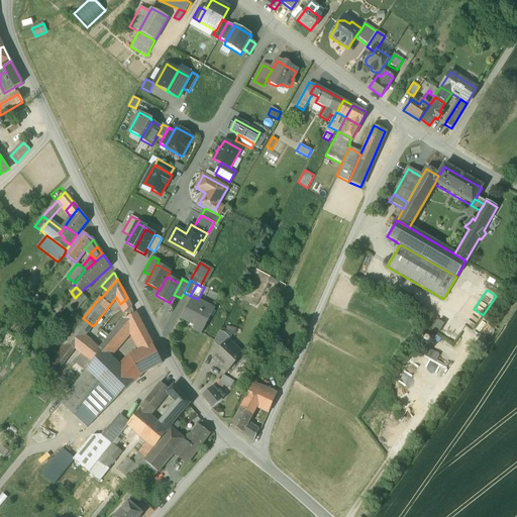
[(80,293),(75,298),(68,306),(75,312),(86,299),(80,293)]
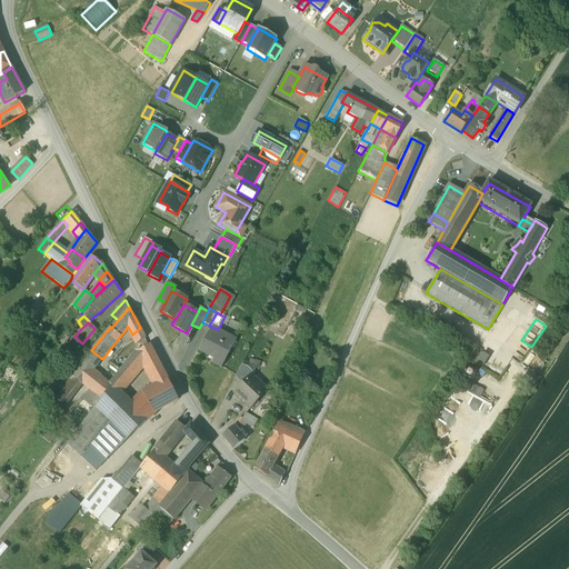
[(218,329),(211,327),(199,351),(213,359),(211,362),(221,368),(237,339),(218,329)]
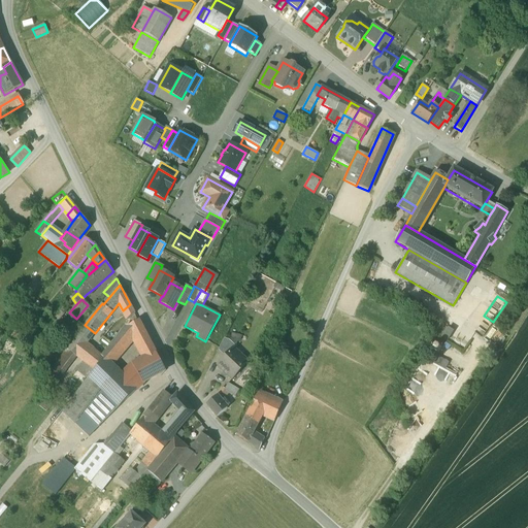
[(130,304),(123,310),(128,320),(135,314),(130,304)]
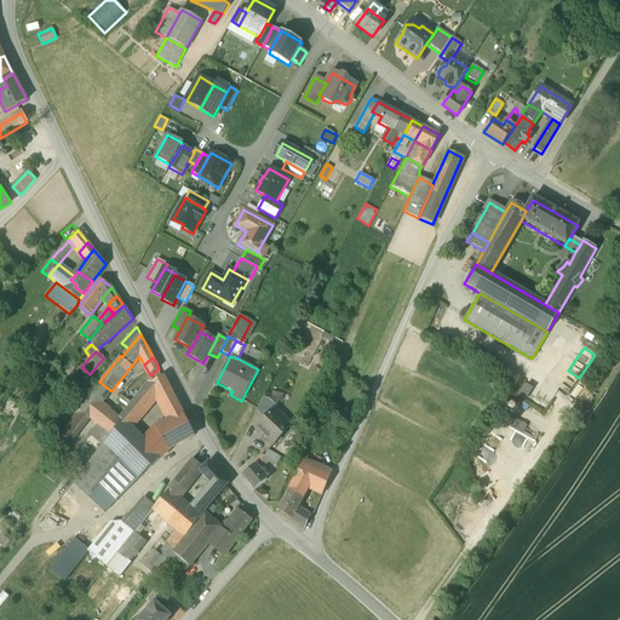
[(79,366),(73,361),(68,369),(72,373),(79,366)]
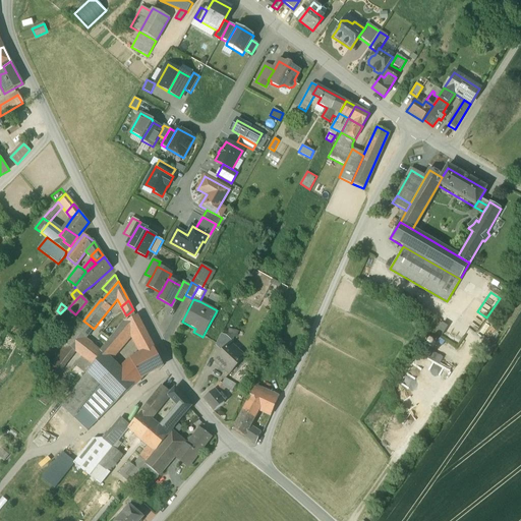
[(137,317),(121,326),(110,339),(109,341),(100,351),(103,353),(108,359),(130,336),(136,340),(147,336),(137,317)]
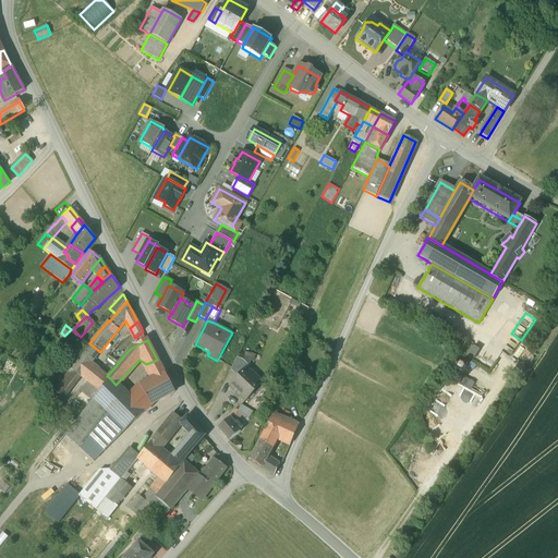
[(89,343),(80,356),(89,364),(100,352),(89,343)]
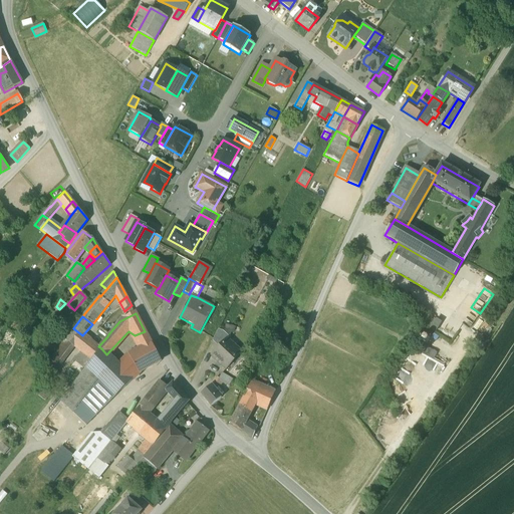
[(437,332),(441,321),(433,317),(428,328),(437,332)]
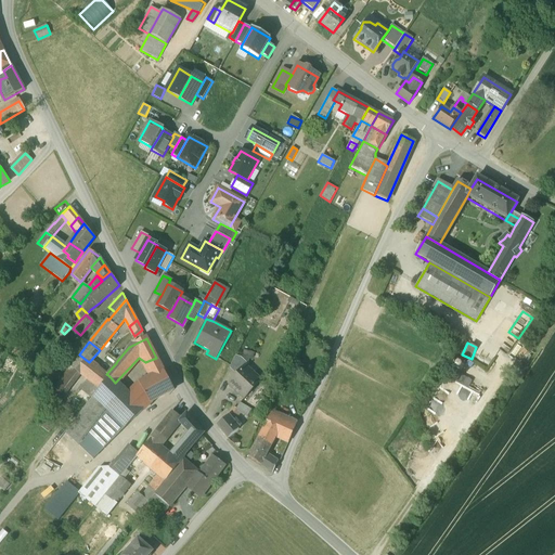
[(89,362),(79,355),(71,366),(80,375),(88,381),(90,383),(101,371),(98,368),(89,362)]
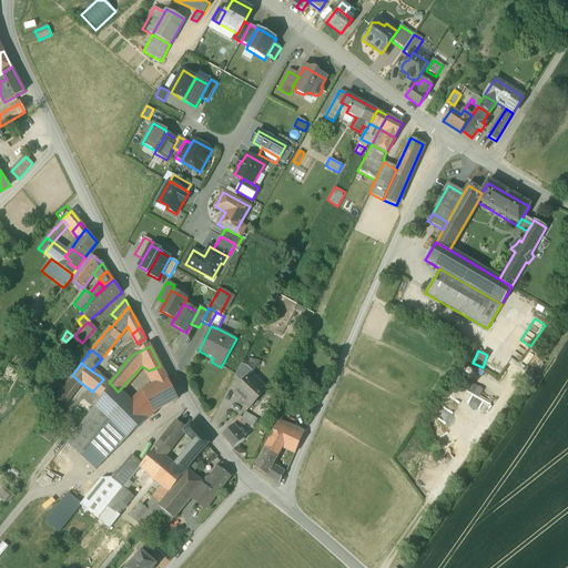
[(111,363),(100,376),(103,379),(109,383),(119,372),(120,369),(111,363)]
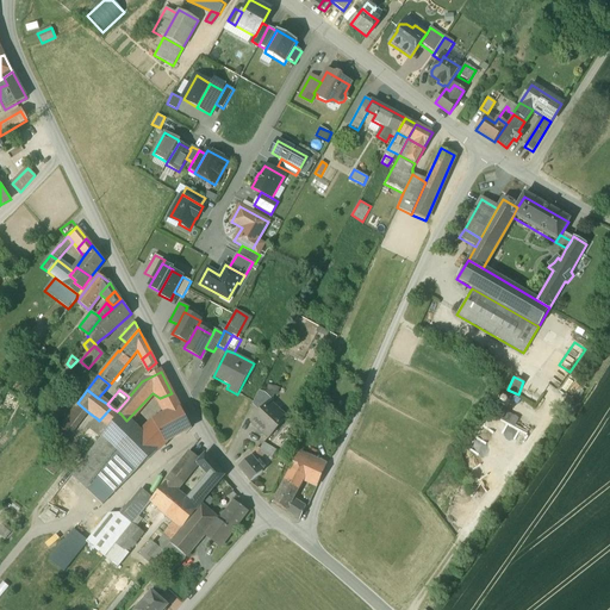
[(265,393),(259,391),(251,404),(261,412),(266,408),(267,408),(273,402),(265,393)]
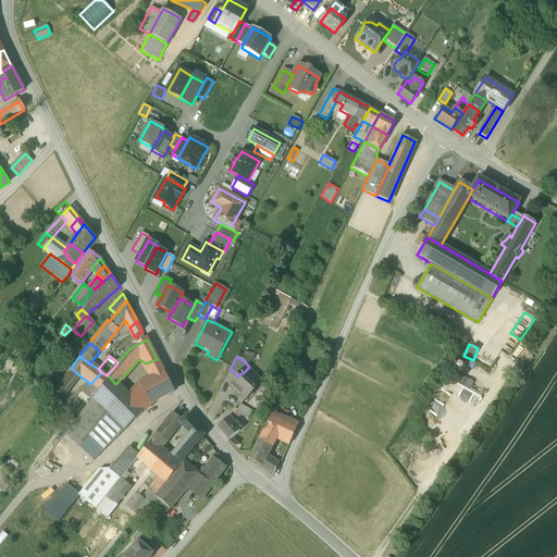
[(157,359),(146,363),(152,378),(164,371),(157,359)]
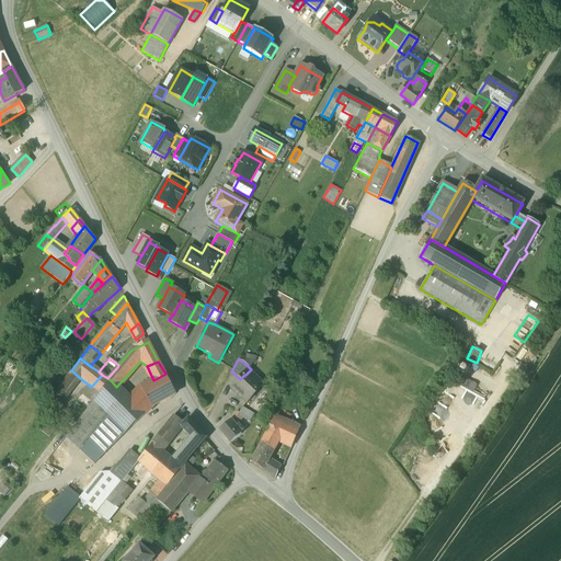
[(71,370),(52,397),(58,403),(61,405),(81,379),(71,370)]
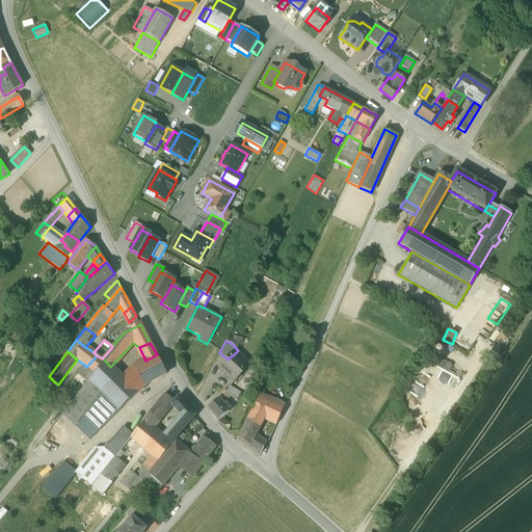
[(157,354),(145,361),(147,363),(134,369),(143,388),(148,386),(147,383),(166,373),(157,354)]
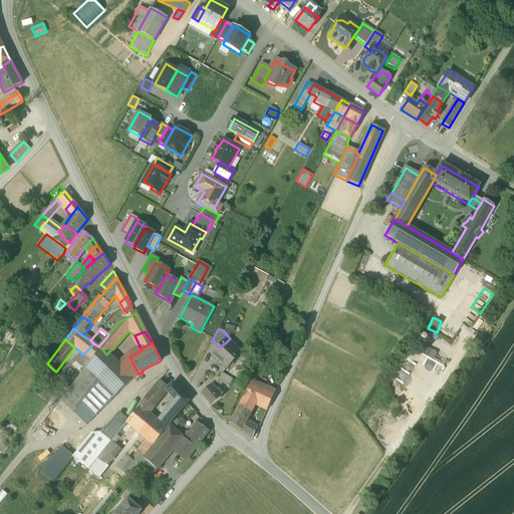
[(93,343),(83,354),(91,360),(101,348),(98,346),(93,343)]
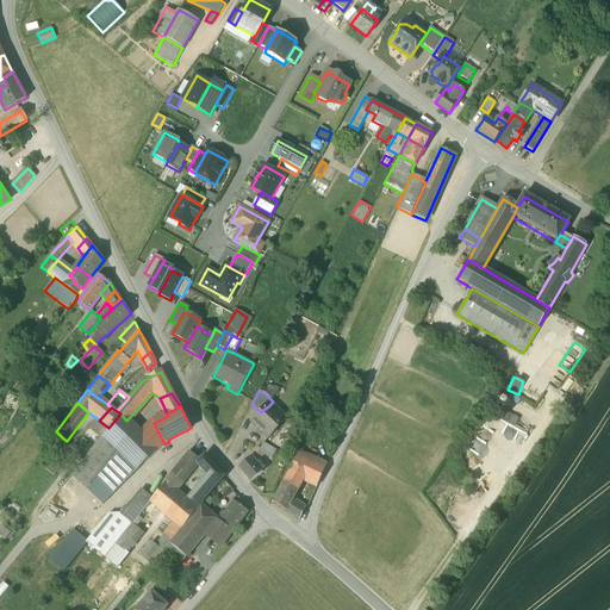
[(267,408),(266,408),(261,412),(253,422),(269,439),(287,419),(279,411),(274,415),(267,408)]
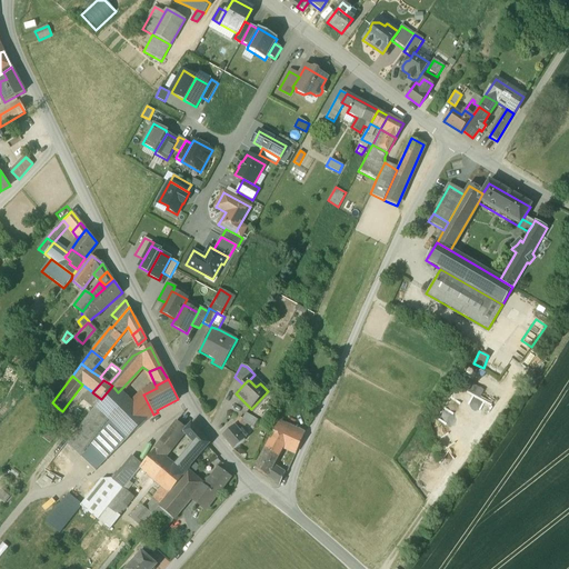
[(480,398),(483,390),(472,383),(468,390),(480,398)]
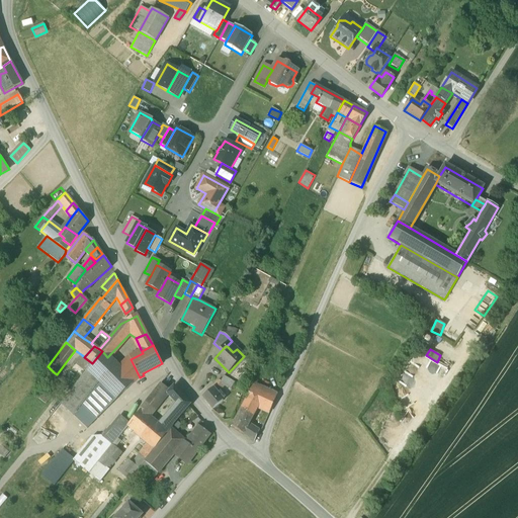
[(107,357),(102,351),(92,363),(88,368),(100,382),(117,400),(133,383),(119,370),(107,357)]
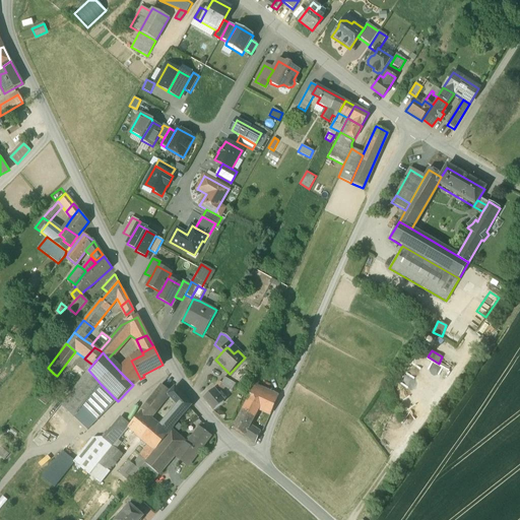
[(88,370),(92,365),(84,359),(82,356),(75,365),(85,373),(88,370)]
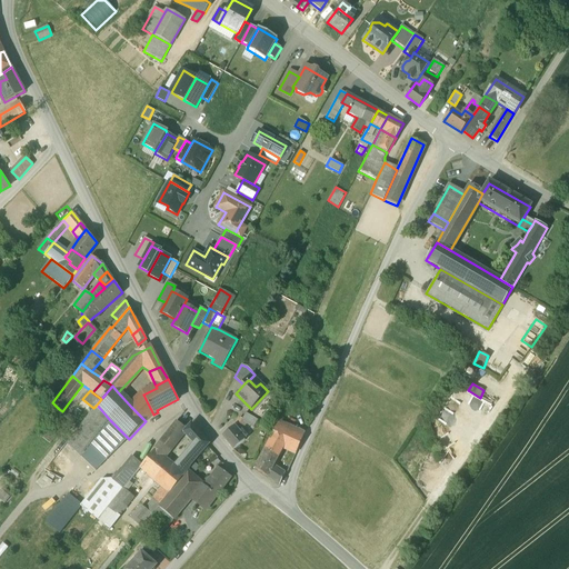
[(143,395),(131,407),(146,421),(153,415),(143,395)]
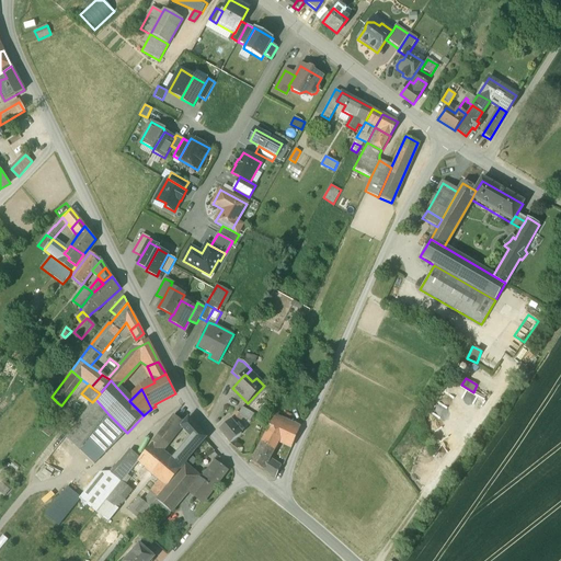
[(52,397),(44,408),(52,413),(58,403),(52,397)]
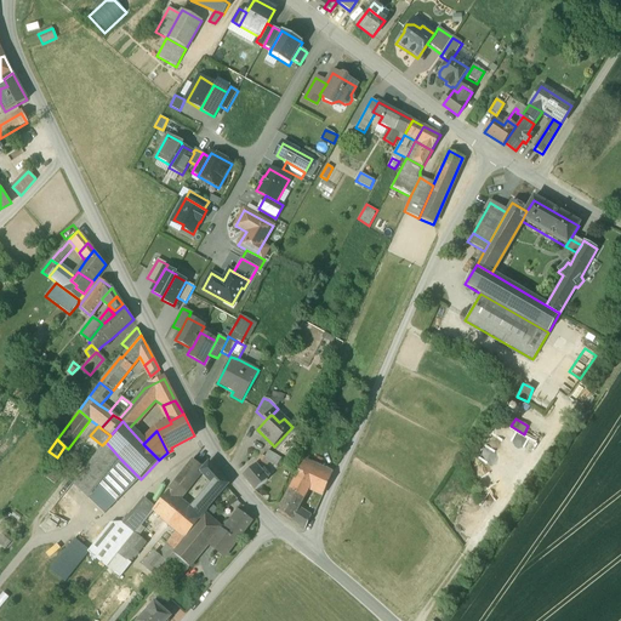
[(106,442),(102,445),(73,484),(87,500),(98,486),(120,459),(106,442)]
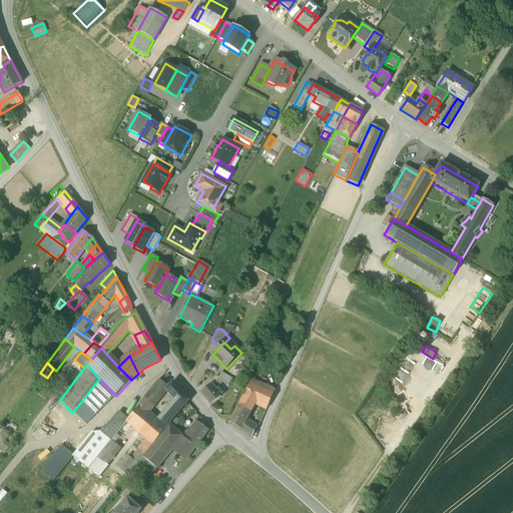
[(238,383),(221,373),(216,378),(222,381),(228,385),(226,389),(234,393),(238,383)]
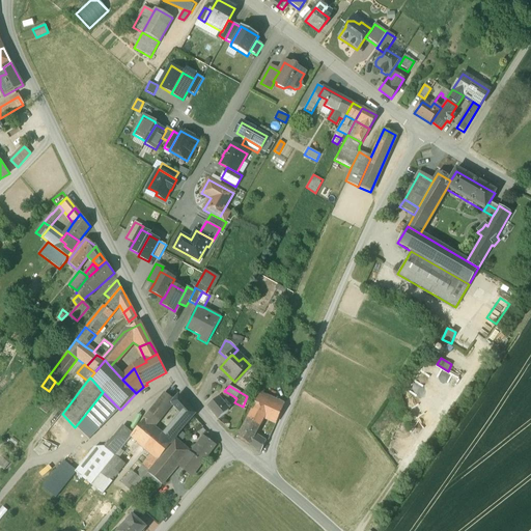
[(50,391),(37,408),(47,415),(59,398),(50,391)]
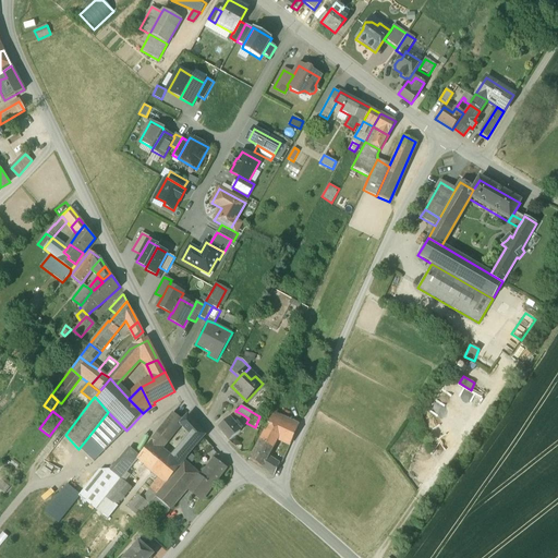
[(242,414),(235,411),(230,416),(235,421),(242,414)]
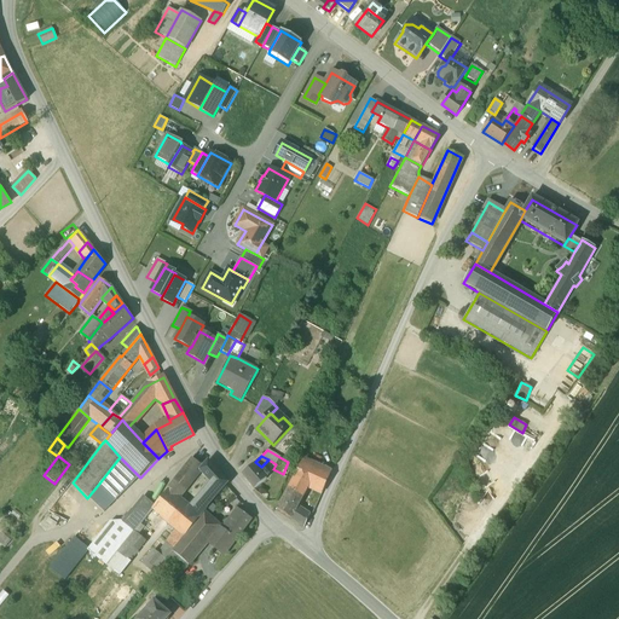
[(120,457),(98,485),(115,501),(140,478),(120,457)]
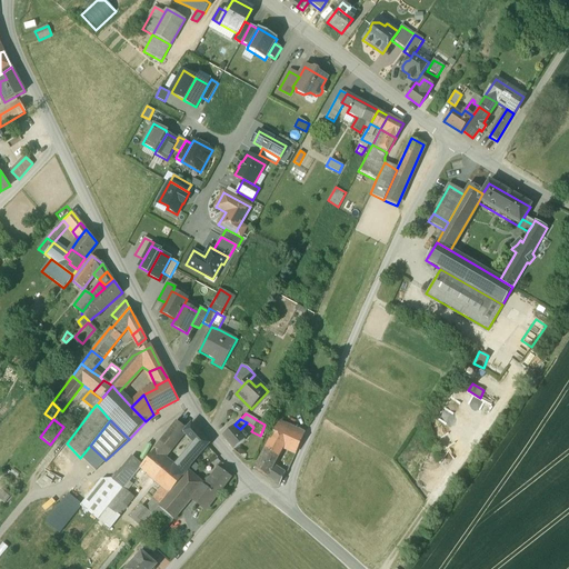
[(177,421),(160,442),(169,450),(170,449),(183,432),(187,429),(177,421)]
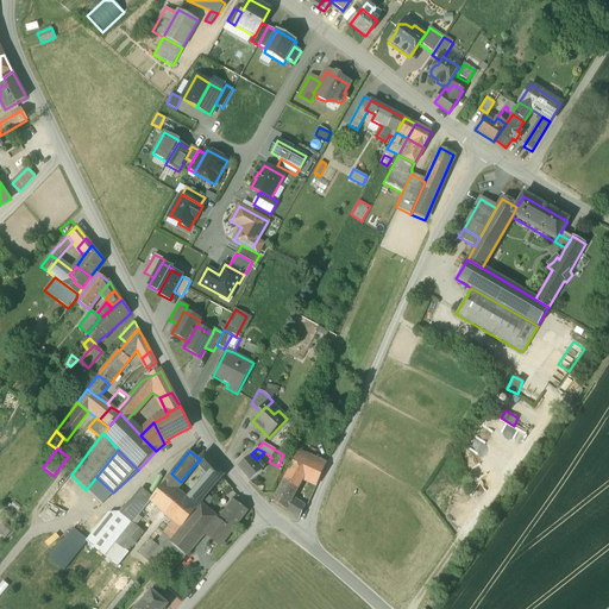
[(205,454),(200,459),(196,463),(201,468),(209,459),(205,454)]
